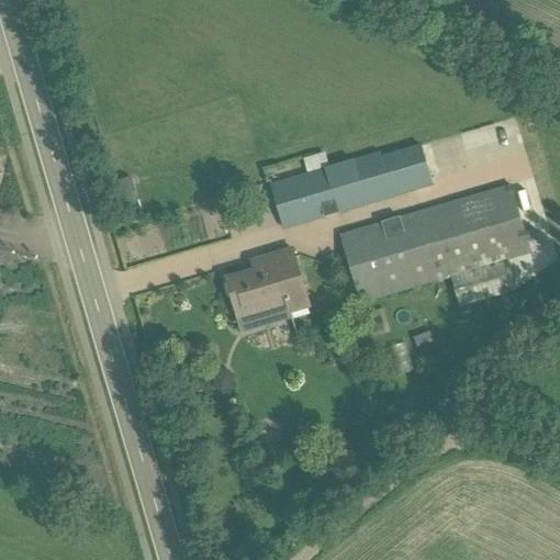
[(379,150),(268,180),(283,230),(434,186),(422,142),(381,154),(379,150)]
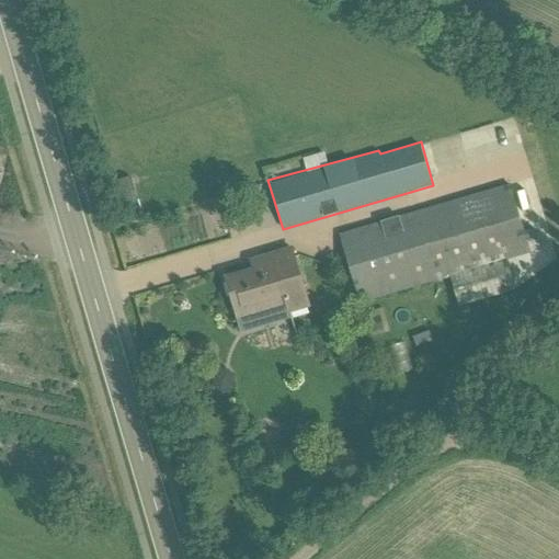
[(128,173),(114,178),(121,200),(134,195),(128,173)]
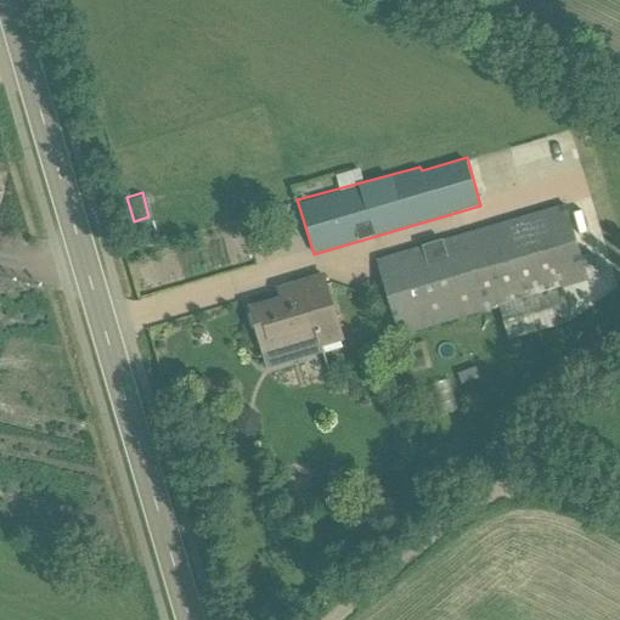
[(565,202),(376,259),(398,337),(601,276),(593,251),(581,254),(565,202)]
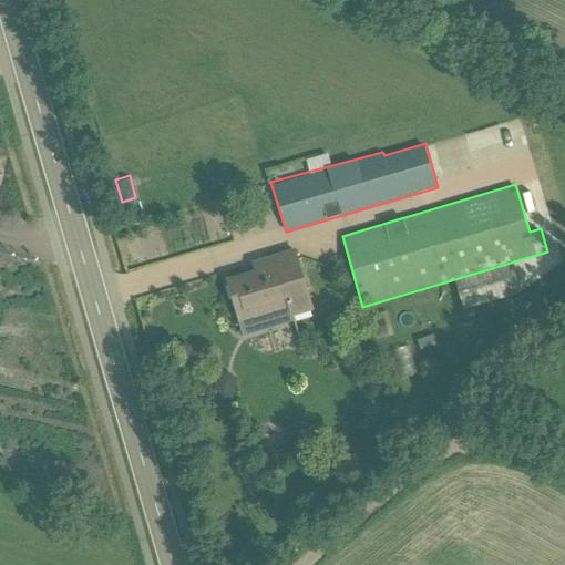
[(256,273),(229,280),(240,320),(289,307),(291,315),(312,309),(295,250),(253,262),(256,273)]
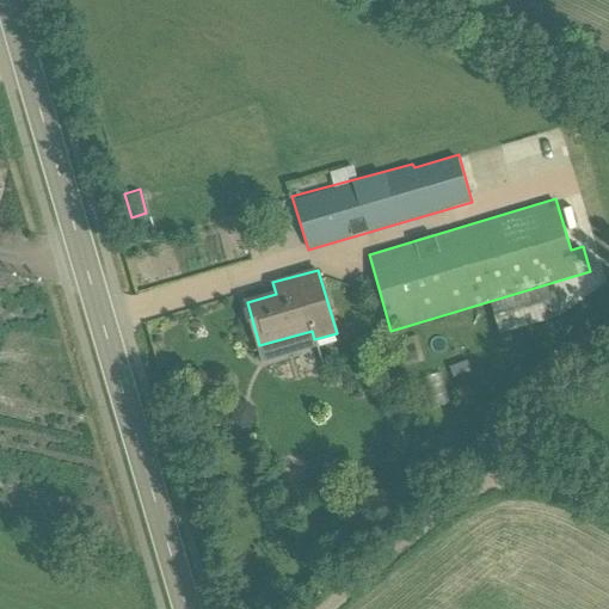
[(551,284),(491,302),(499,332),(559,314),(551,284)]
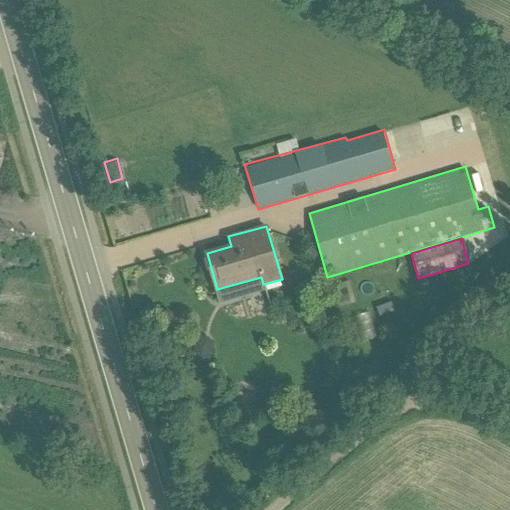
[(347,280),(331,285),(337,306),(354,300),(347,280)]
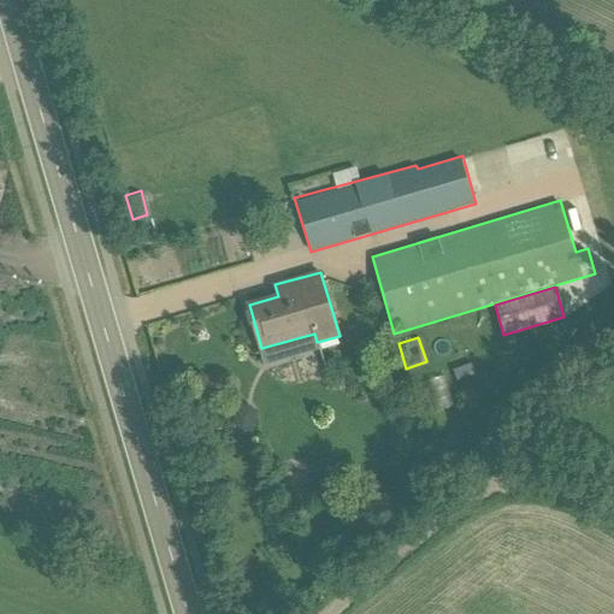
[(232,420),(231,430),(235,438),(244,440),(252,435),(253,423),(232,420)]
